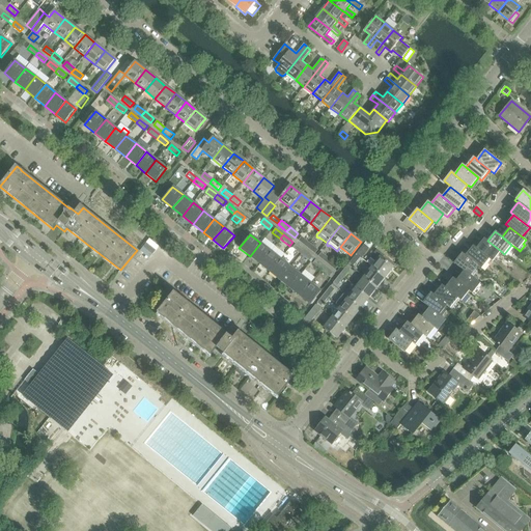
[(298,241),(307,247),(310,243),(301,236),(298,241)]
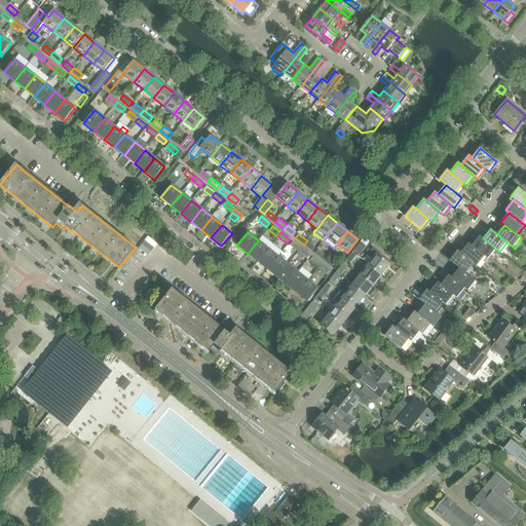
[(488,259),(496,249),(483,238),(480,236),(473,246),(485,256),(488,259)]
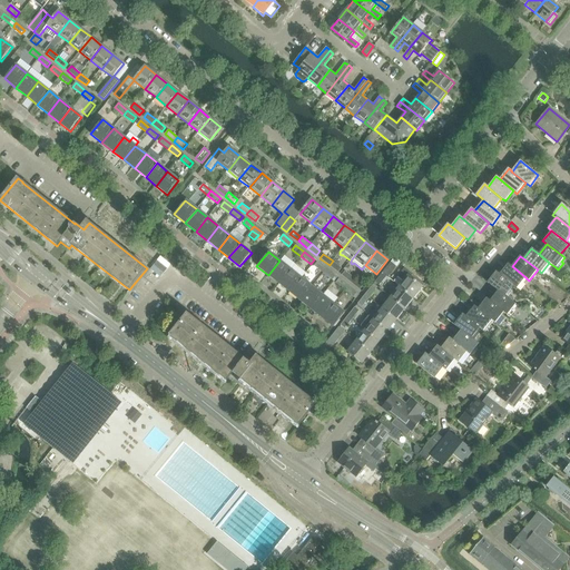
[(268,275),(278,284),(291,269),(279,261),(268,275)]
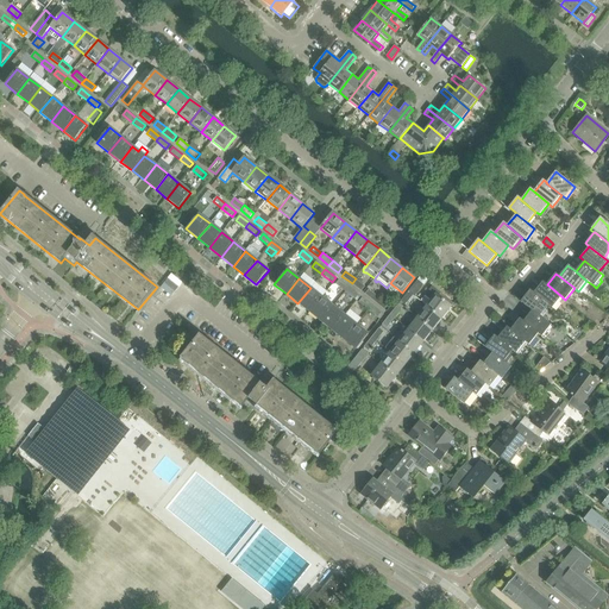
[(365,287),(356,278),(352,283),(362,292),(365,287)]
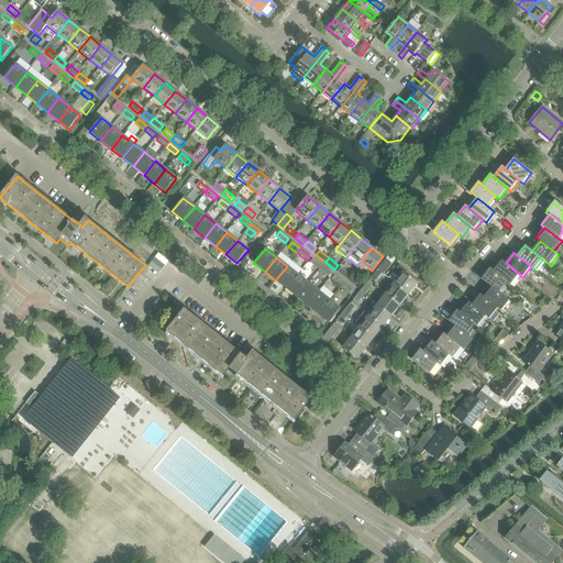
[(310,263),(319,271),(322,266),(313,258),(310,263)]
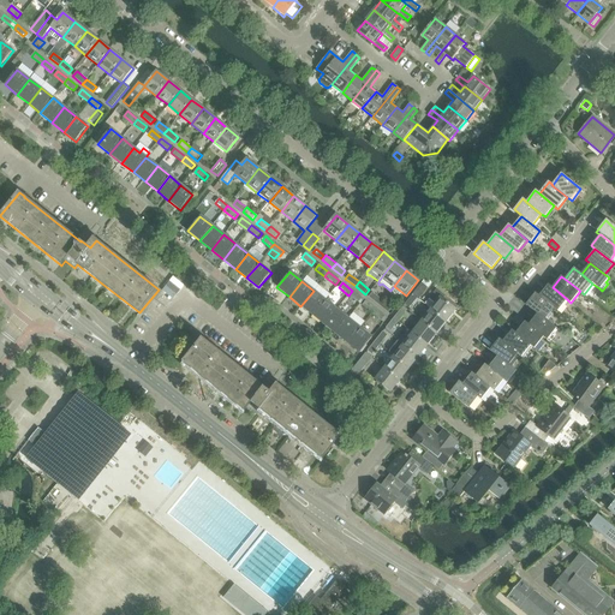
[(422,282),(412,294),(417,298),(418,299),(428,287),(422,282)]
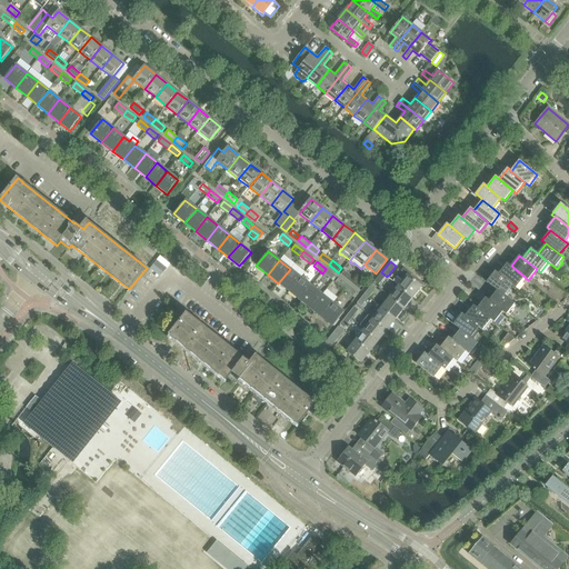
[(517,288),(525,277),(511,266),(508,263),(499,273),(512,285),(517,288)]
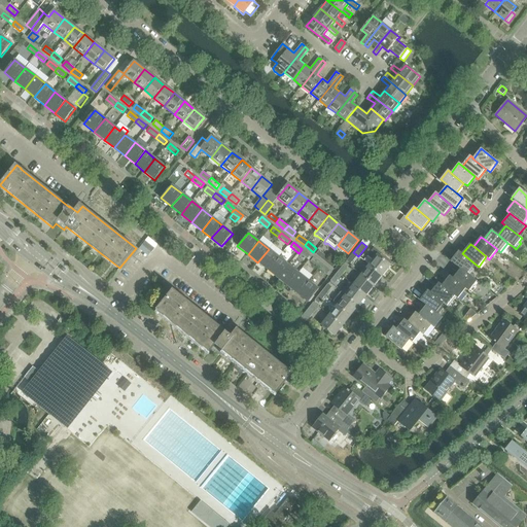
[(373,260),(369,265),(383,276),(391,266),(379,256),(381,253),(374,248),(367,255),(373,260)]
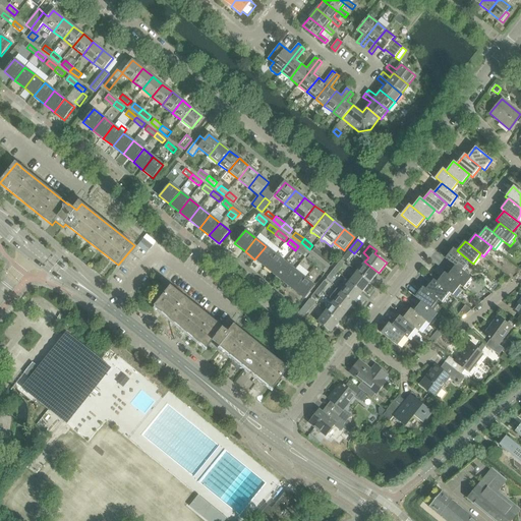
[(276,253),(266,246),(254,259),(265,268),(276,253)]
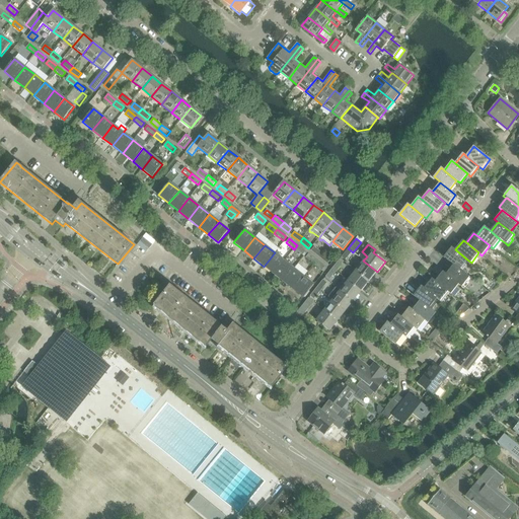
[(305,251),(297,245),(294,249),(302,255),(305,251)]
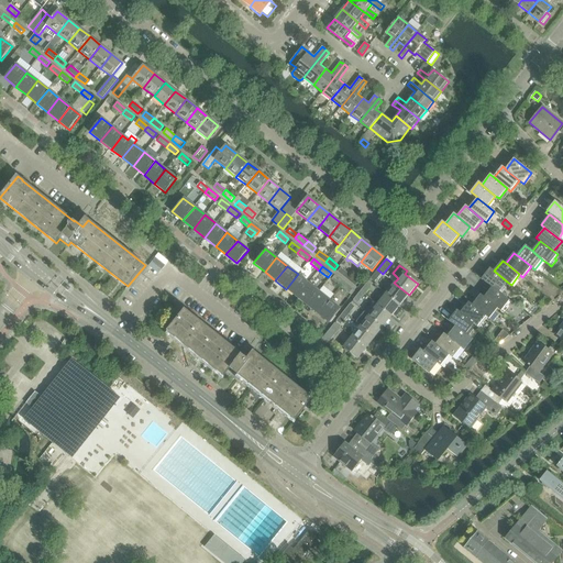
[(338,272),(346,279),(350,275),(341,267),(338,272)]
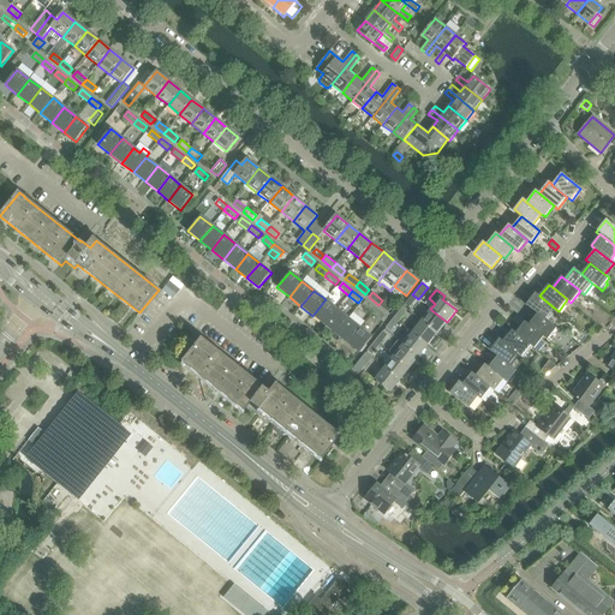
[(526,304),(538,314),(538,312),(545,318),(554,308),(539,296),(536,293),(526,304)]
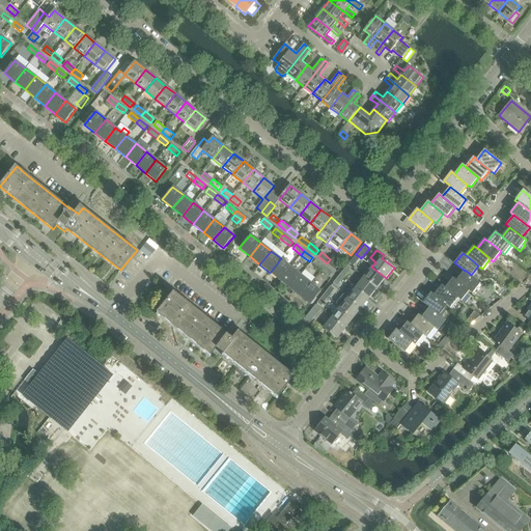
[(354,266),(360,257),(356,254),(350,262),(354,266)]
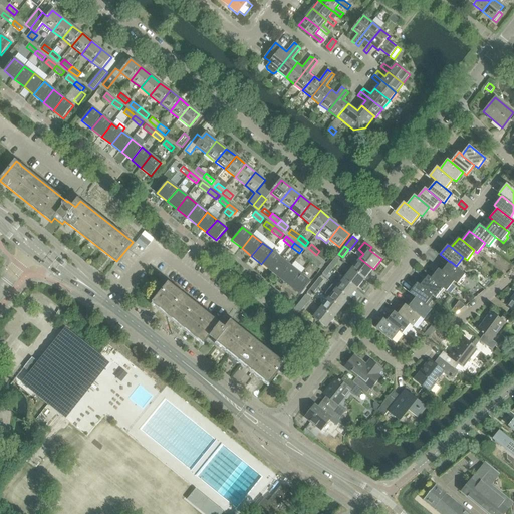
[(261,264),(271,271),(281,258),(272,250),(261,264)]
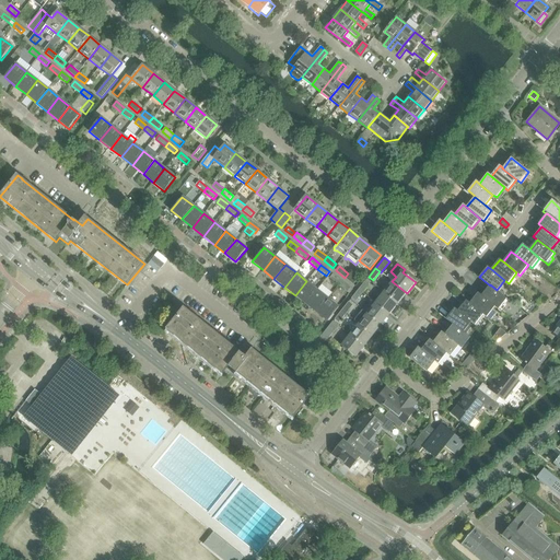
[(329,278),(338,286),(341,281),(333,273),(329,278)]
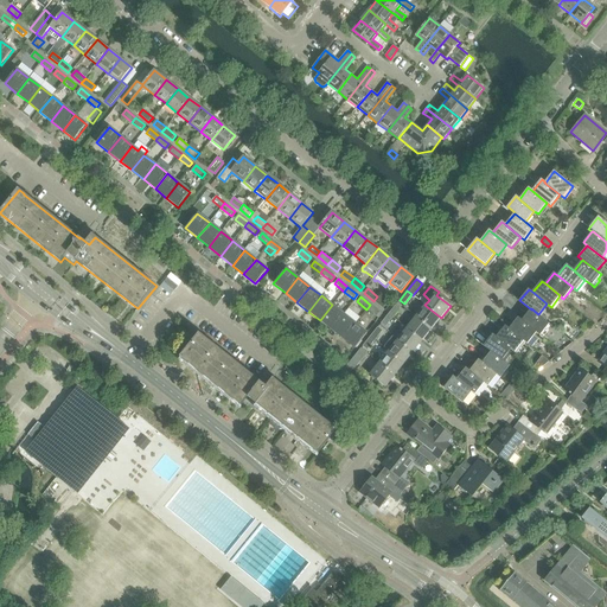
[(387,304),(377,296),(374,301),(382,308),(387,304)]
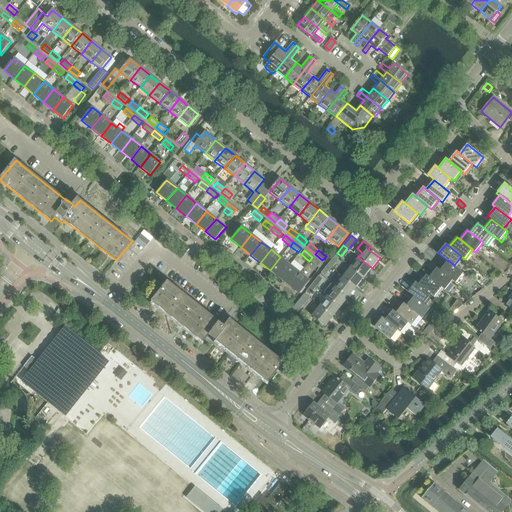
[(334,256),(327,264),(331,268),(338,259),(334,256)]
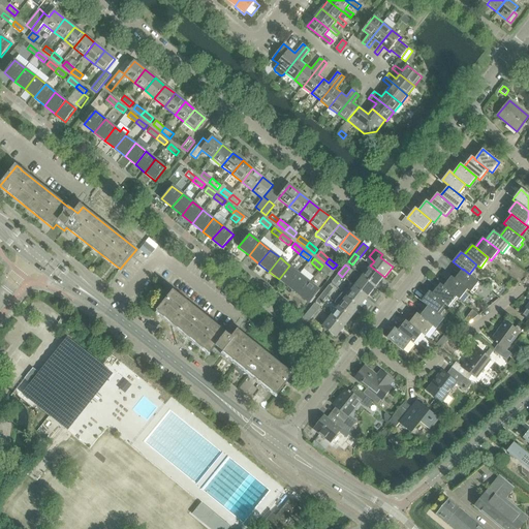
[(279,279),(289,287),(300,274),(289,266),(279,279)]
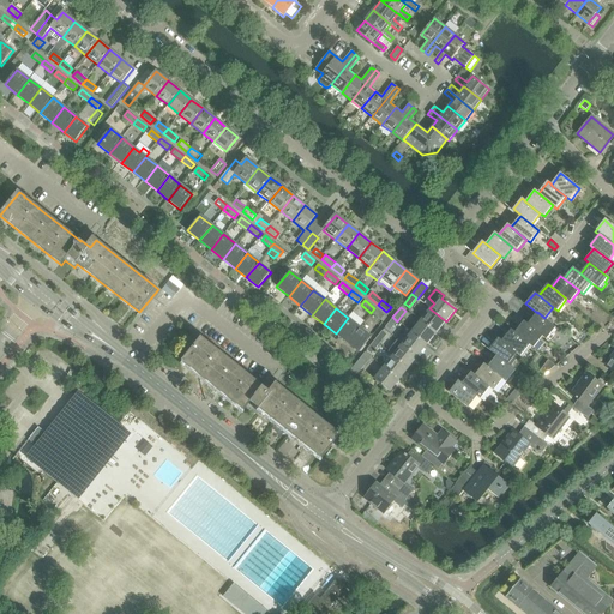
[(384,317),(374,308),(371,313),(380,320),(384,317)]
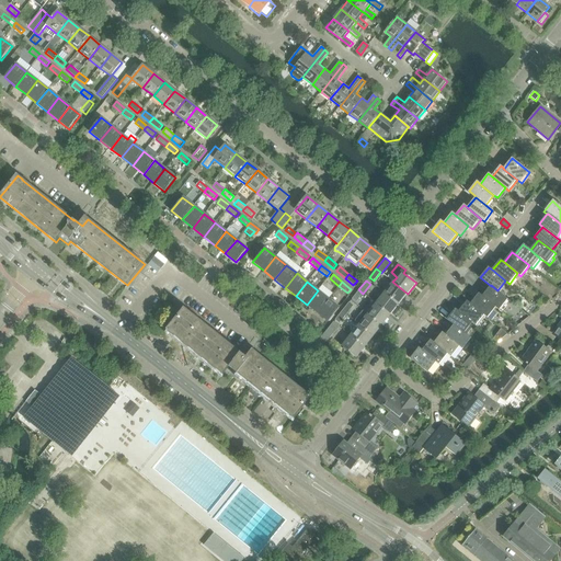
[(392,282),(385,293),(399,305),(408,294),(392,282)]
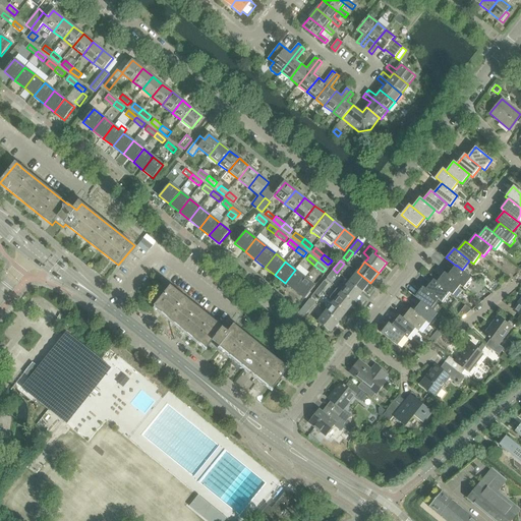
[(471,278),(462,270),(456,265),(456,266),(448,275),(461,285),(464,287),(471,278)]
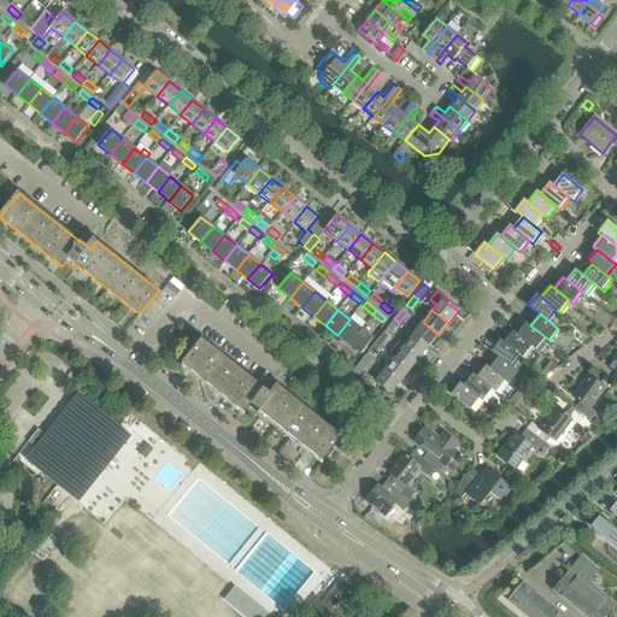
[(392,331),(399,323),(394,318),(387,328),(392,331)]
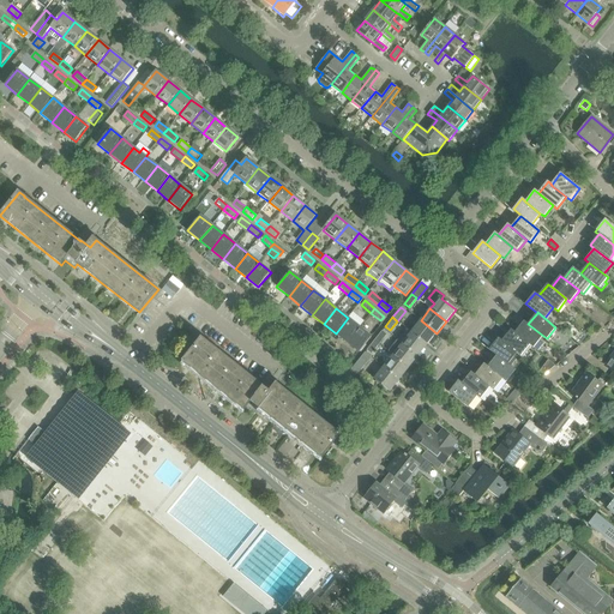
[(336,333),(348,343),(360,327),(348,318),(336,333)]
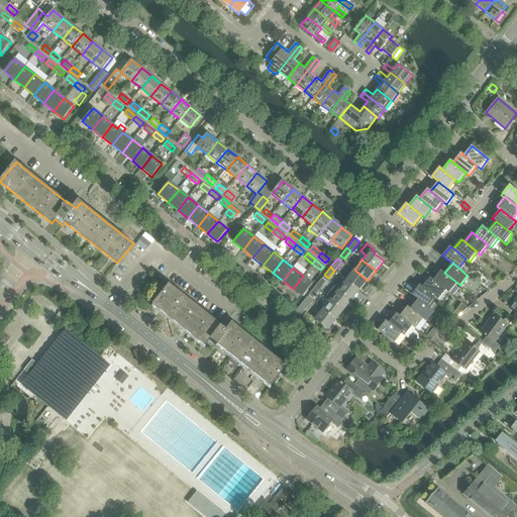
[(354,270),(346,280),(359,290),(368,281),(354,270)]
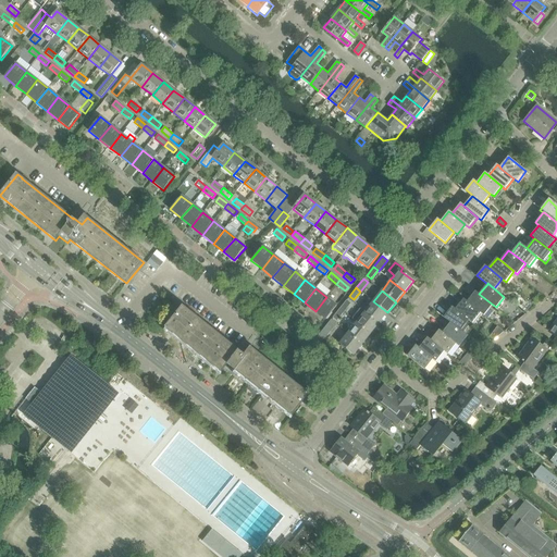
[(484,316),(493,305),(479,294),(475,291),(467,301),(481,312),(484,316)]
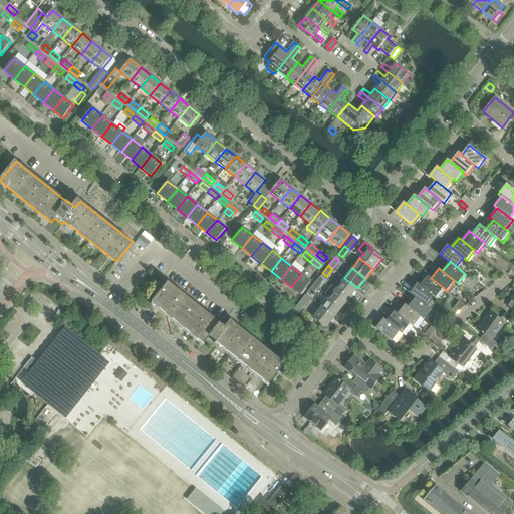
[(311,282),(301,274),(291,287),(301,295),(311,282)]
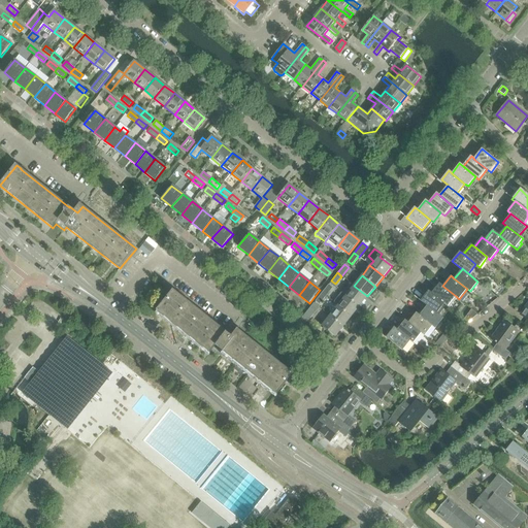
[(329,284),(322,293),(326,296),(333,288),(329,284)]
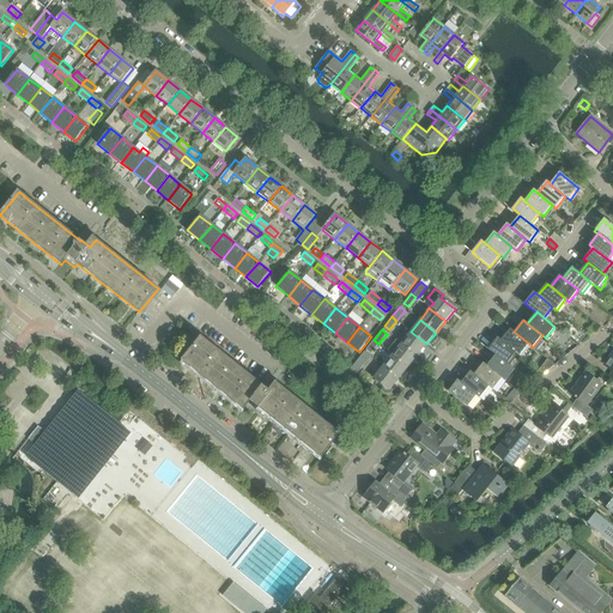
[(520,354),(529,344),(514,332),(510,329),(502,340),(516,352),(520,354)]
